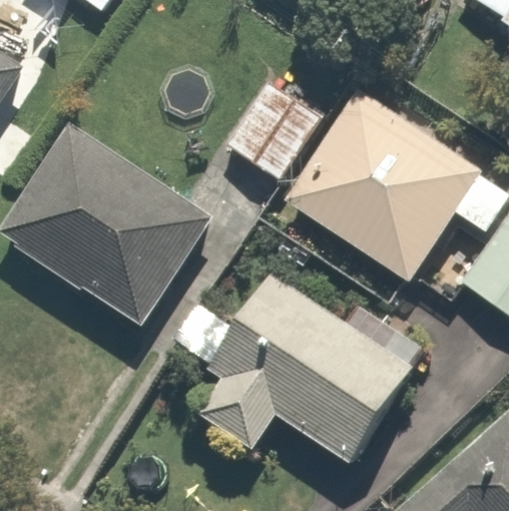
[(78,0),(100,17),(113,0),(78,0)]
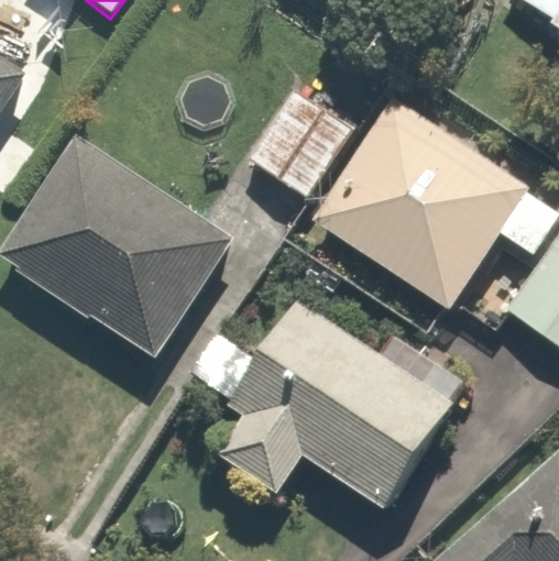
[(518,0),(558,28),(558,0),(518,0)]
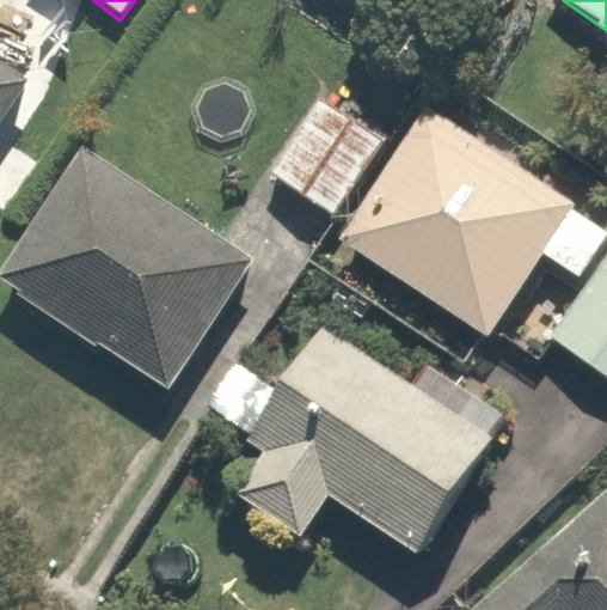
[(0,140),(38,83),(0,56),(0,140)]
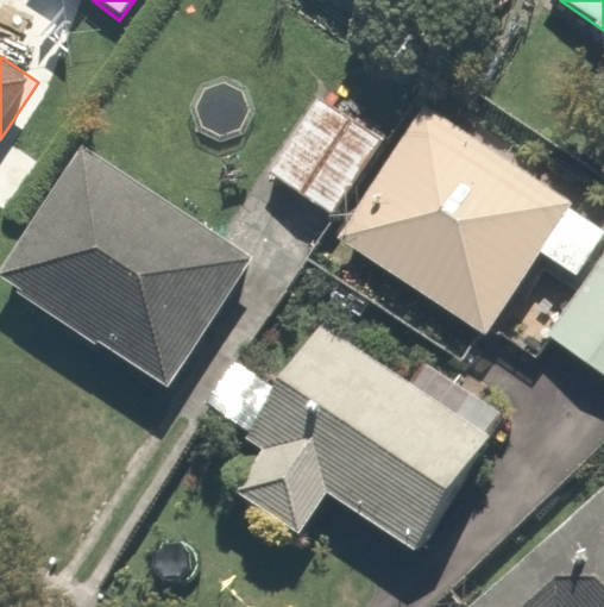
[(323,85),(265,169),(296,191),(252,255),(289,281),(392,132),(323,85)]
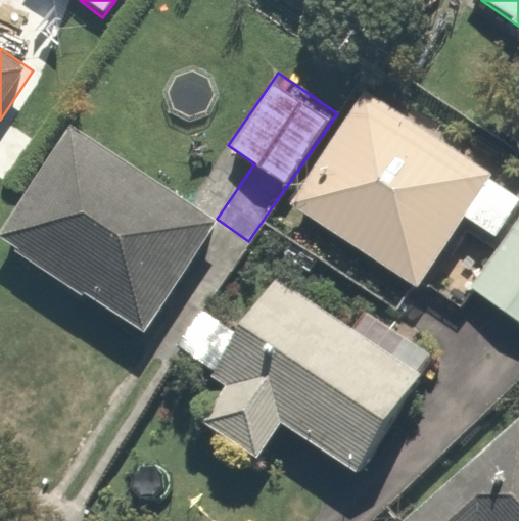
[(492,233),(518,193),(518,190),(368,87),(289,201),(416,288),(466,215),(492,233)]
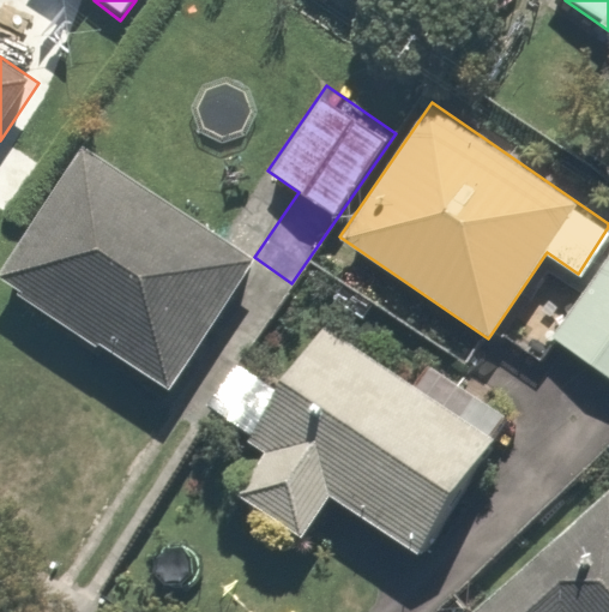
[(78,149),(0,269),(0,287),(161,391),(246,259),(78,149)]
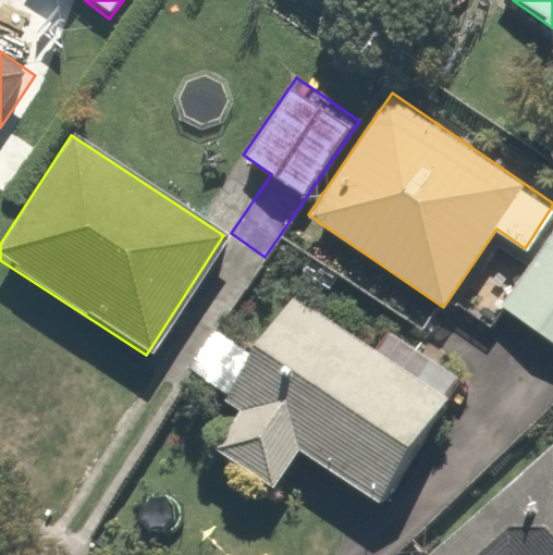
[(552,230),(499,305),(552,344),(552,230)]
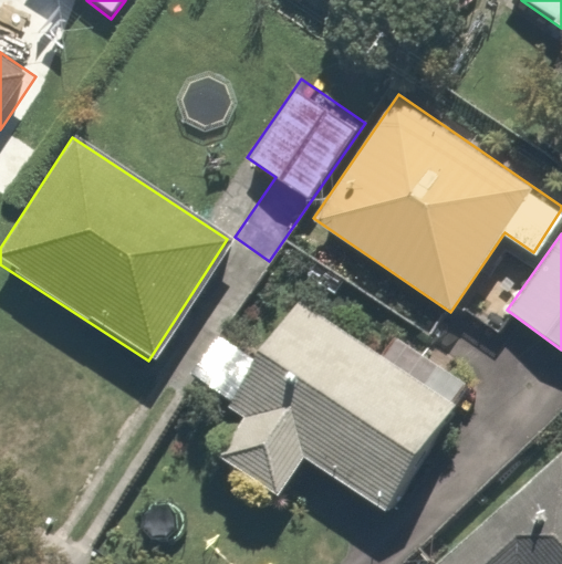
[(229,403),(243,413),(212,457),(278,502),(309,458),(383,510),(458,401),(305,294),(229,403)]
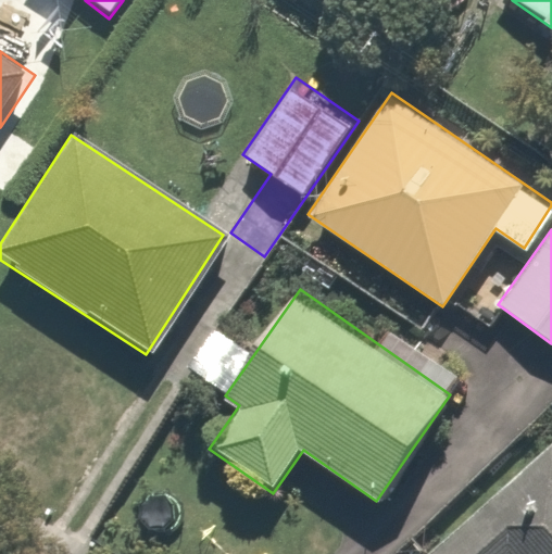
[(551,553),(551,443),(428,553),(551,553)]
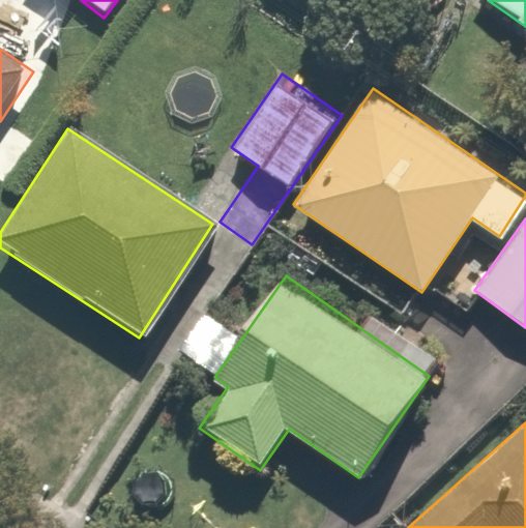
All buildings are outlined.
